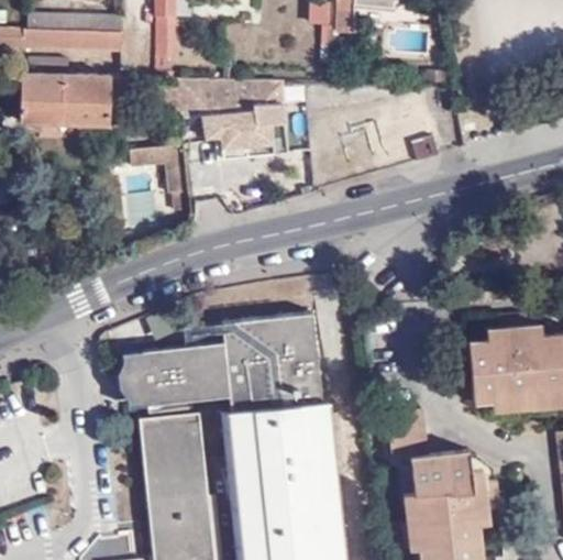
[(159,0),(159,80),(175,80),(175,58),(180,57),(181,18),(177,17),(176,0),(159,0)]
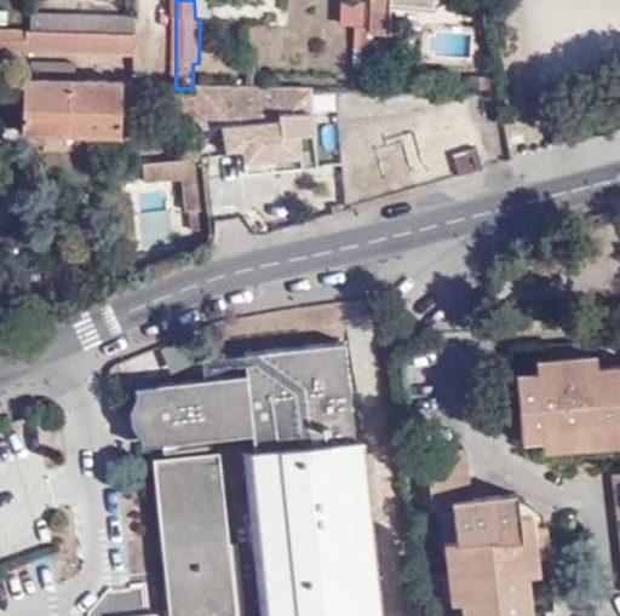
[(441,0),(375,0),(373,40),(391,41),(394,11),(436,13),(437,5),(441,5),(441,0)]
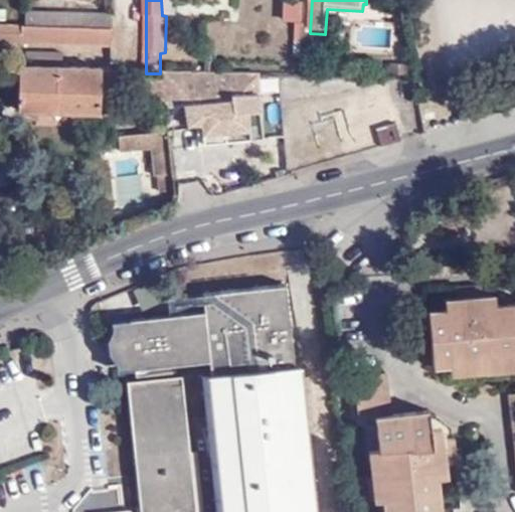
[(302,22),(303,6),(286,5),(285,22),(302,22)]
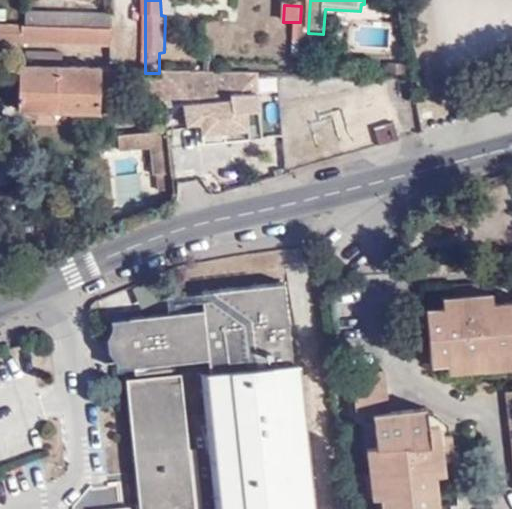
[(115,15),(27,13),(27,27),(116,29),(115,15)]
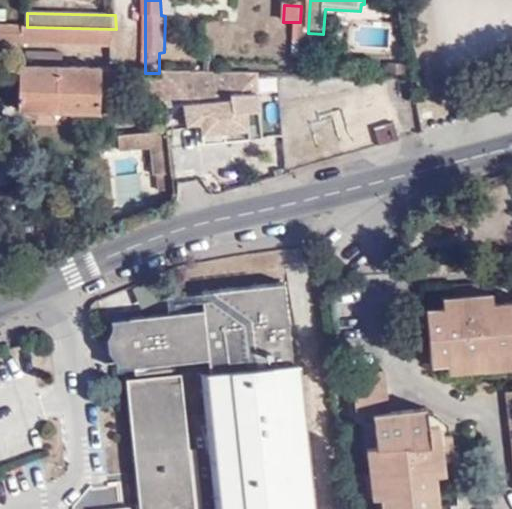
[(27,27),(0,26),(0,45),(115,48),(116,29),(27,27)]
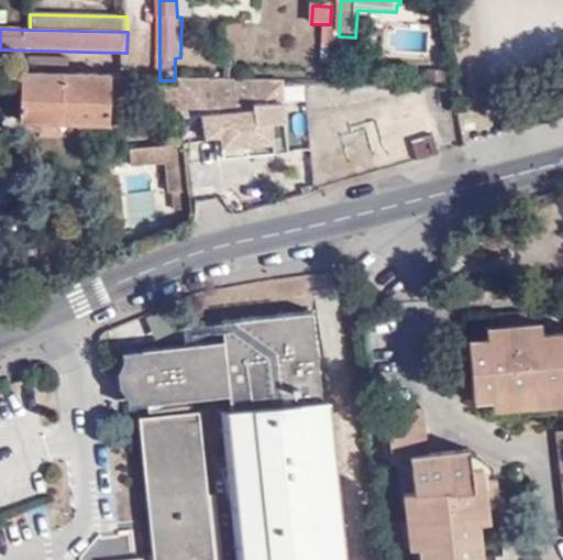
[(356,69),(339,69),(339,84),(355,85),(356,69)]
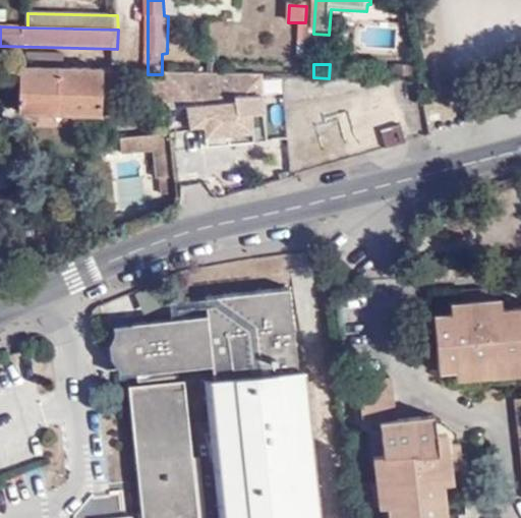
[(416,75),(416,65),(400,65),(400,74),(416,75)]
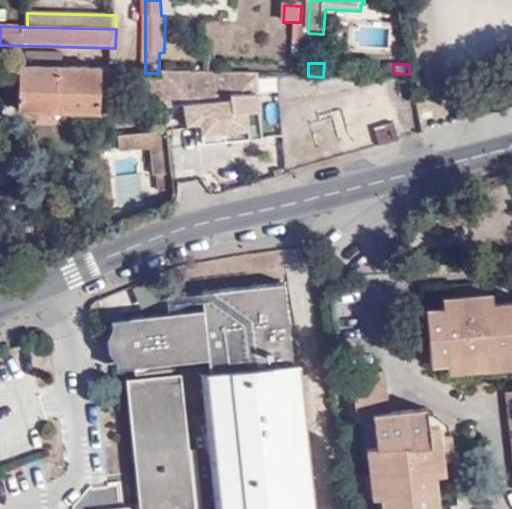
[(118,72),(21,68),(20,113),(100,115),(101,98),(116,98),(118,72)]
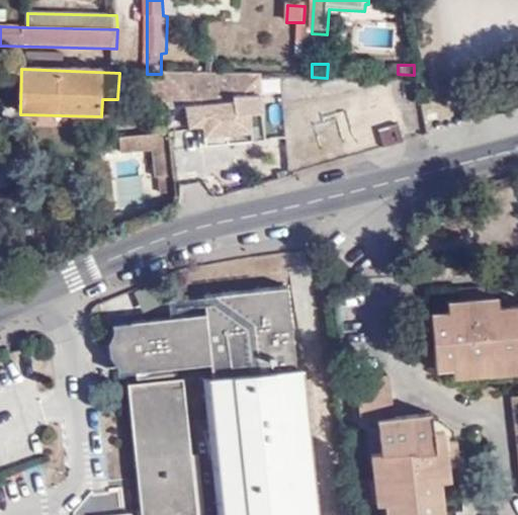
[(261,78),(166,74),(166,79),(168,104),(169,110),(186,108),(188,129),(203,127),(205,148),(230,145),(230,136),(255,136),(254,115),(263,113),(261,78)]
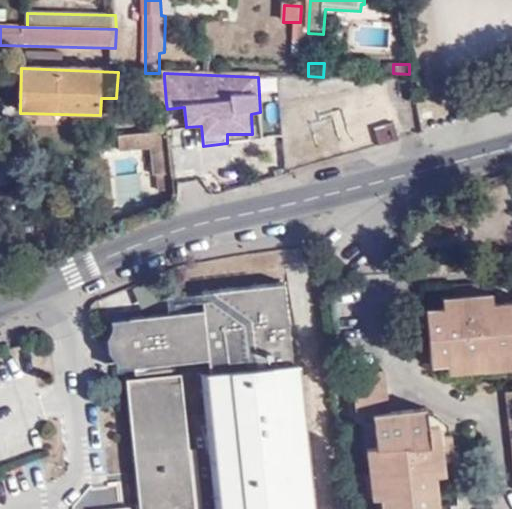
[(143,106),(166,103),(164,78),(141,80),(143,106)]
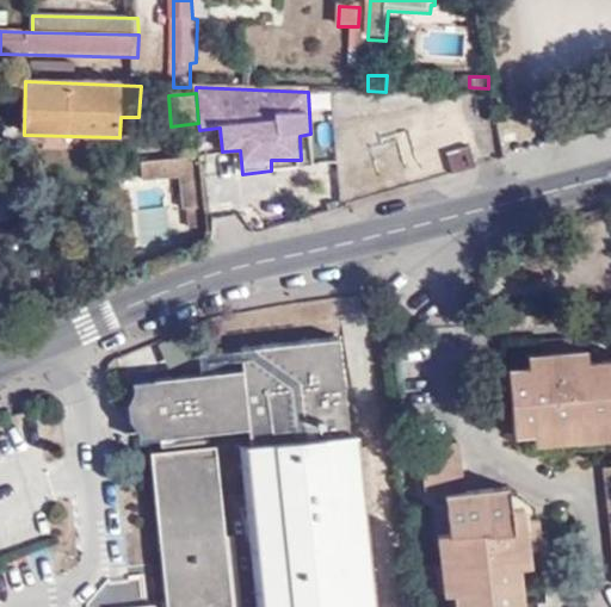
[(445,172),(469,165),(464,147),(440,154),(445,172)]
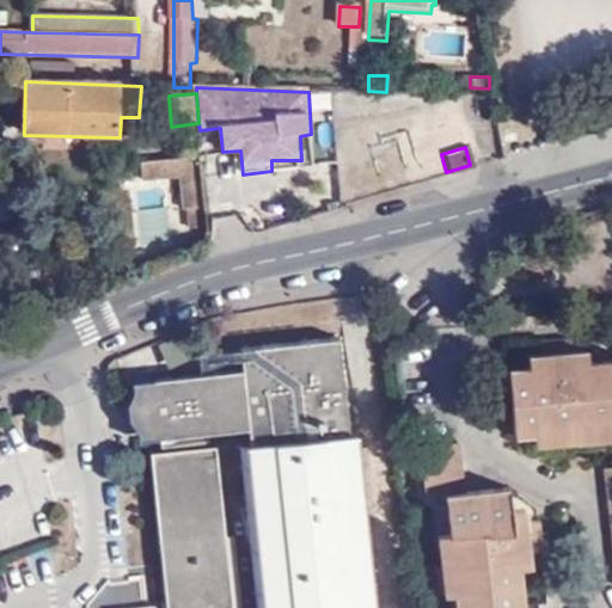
[(208,228),(202,158),(141,165),(144,184),(183,179),(185,213),(188,213),(190,229),(208,228)]
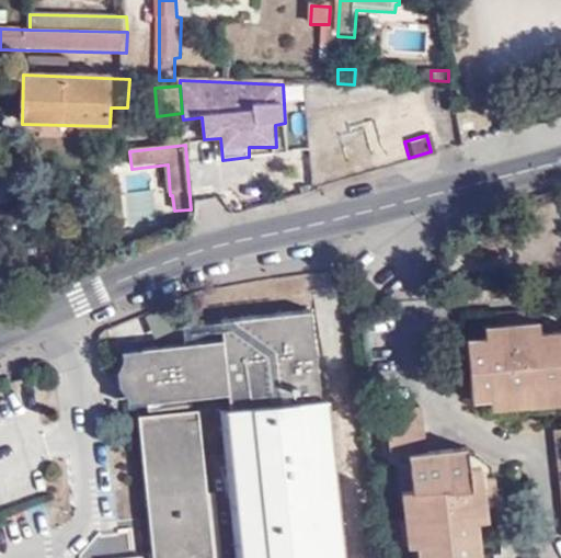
[(438,285),(439,302),(456,300),(455,284),(438,285)]
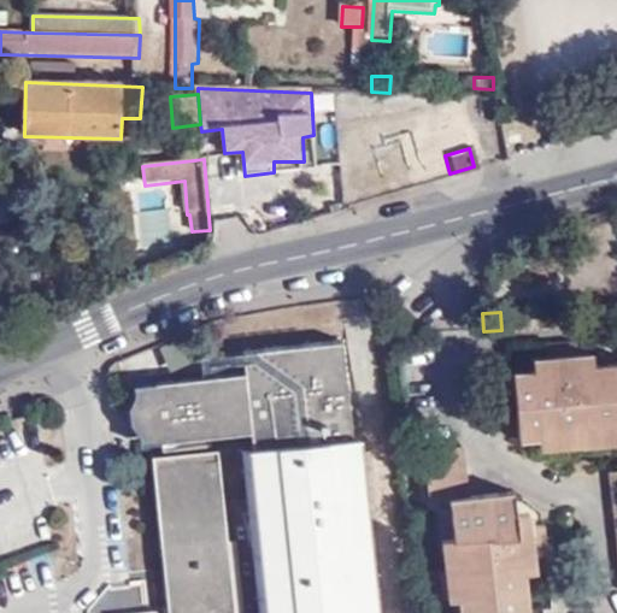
[(370,612),(342,342),(242,354),(245,375),(250,434),(269,612),(370,612)]
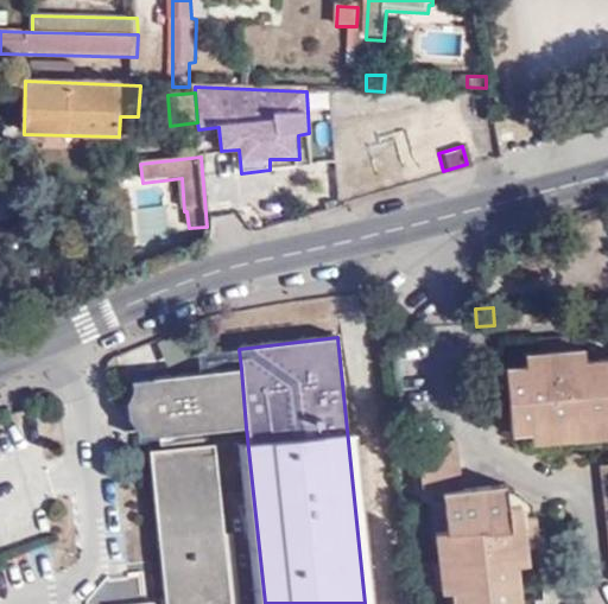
[(607,358),(586,362),(584,350),(570,351),(569,344),(539,347),(539,354),(525,355),(526,366),(505,368),(512,434),(531,432),(532,444),(607,437),(607,358)]
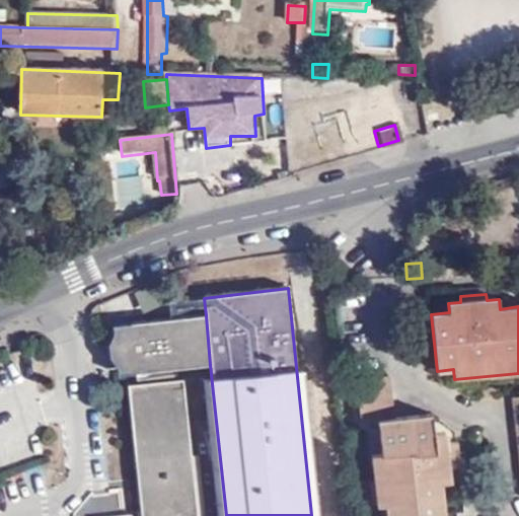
[(210,365),(206,315),(113,325),(114,335),(108,346),(109,358),(117,367),(118,374),(210,365)]
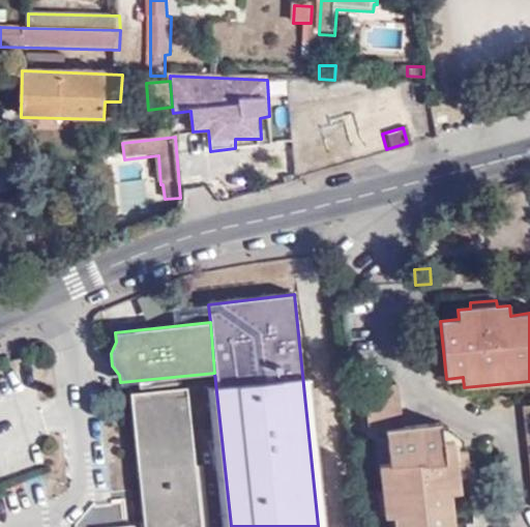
[(441,423),(404,429),(400,386),(366,389),(372,432),(385,431),(389,464),(379,465),(385,518),(393,518),(394,526),(454,526),(450,495),(460,494),(459,480),(465,480),(462,454),(457,454),(454,442),(443,443),(441,423)]
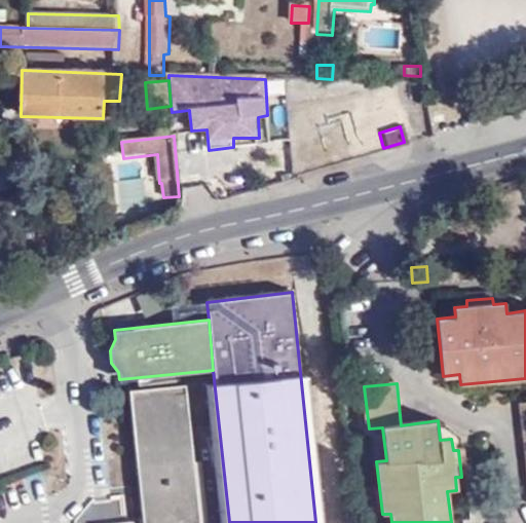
[(199,522),(185,385),(129,390),(143,522),(199,522)]
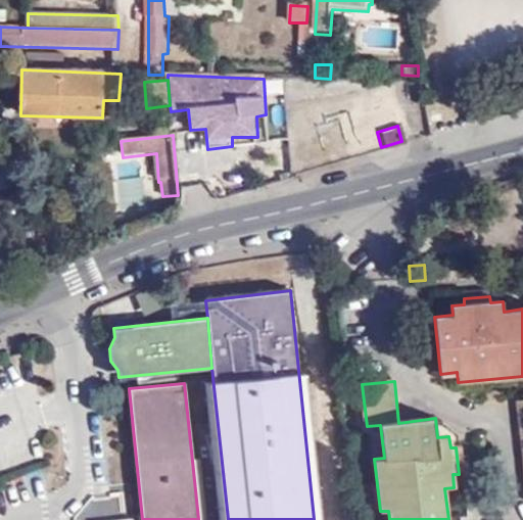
[(39,477),(9,483),(13,500),(42,493),(39,477)]
